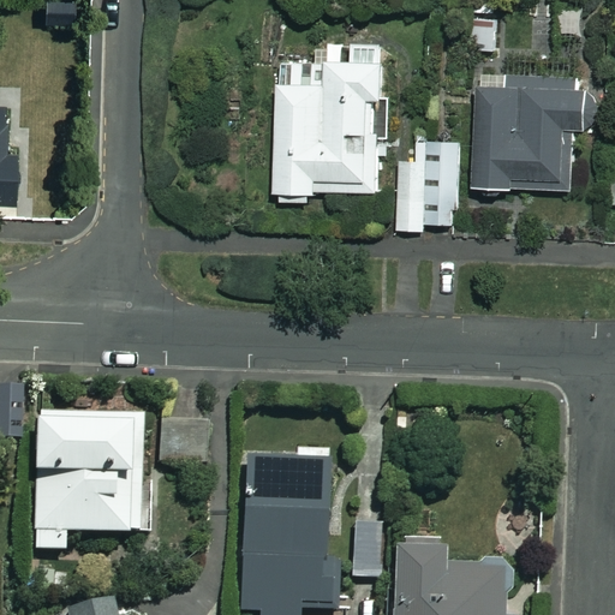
[(275,207),(318,207),(318,196),(382,196),(382,129),(376,129),(376,112),(387,112),(387,46),(324,46),(324,64),(274,64),(275,207)]
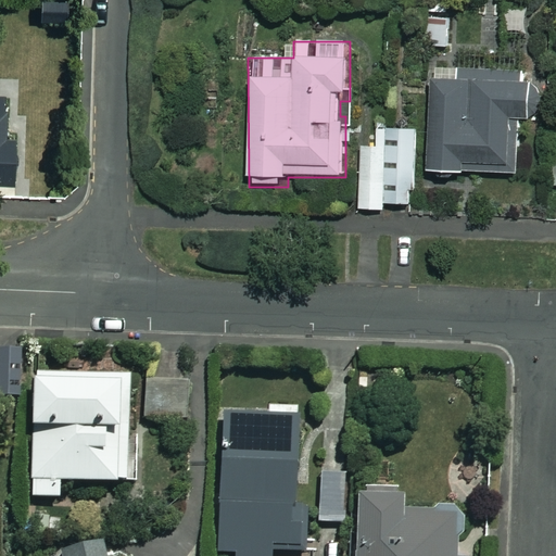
[(518,119),(528,119),(529,74),(454,73),(454,84),(431,84),(430,173),(517,175),(518,119)]
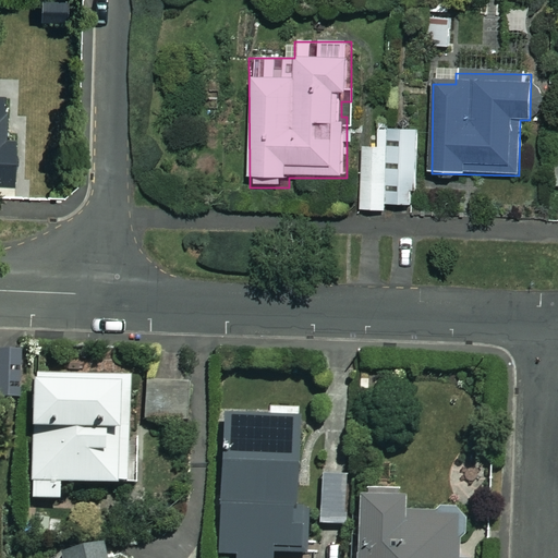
[(419,132),(379,131),(378,147),(364,147),(362,211),(386,211),(386,205),(416,206),(419,132)]
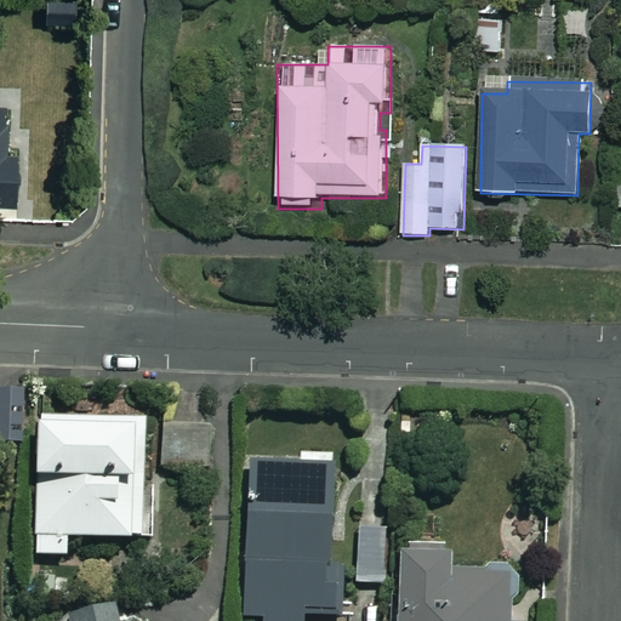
[(22,392),(0,392),(0,445),(22,445),(22,392)]
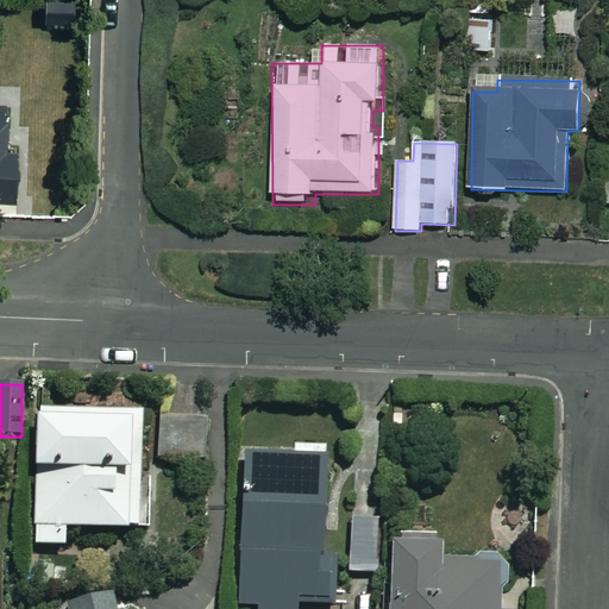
[(105,412),(105,406),(39,407),(39,420),(32,420),(36,550),(67,548),(66,537),(156,534),(152,410),(105,412)]
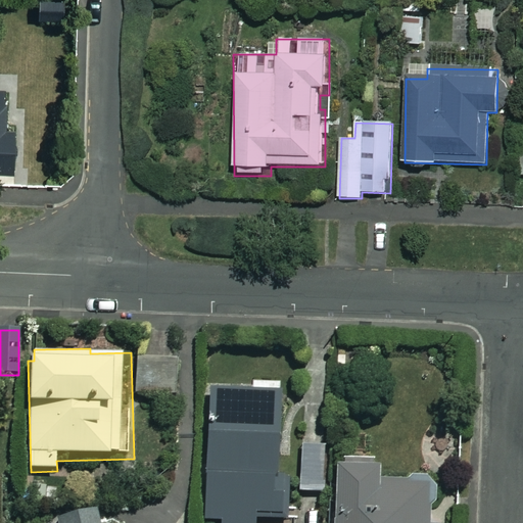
[(280,382),(254,382),(253,389),(209,388),(205,522),(220,522),(253,522),(253,521),(282,521),(283,481),(278,481),(280,382)]
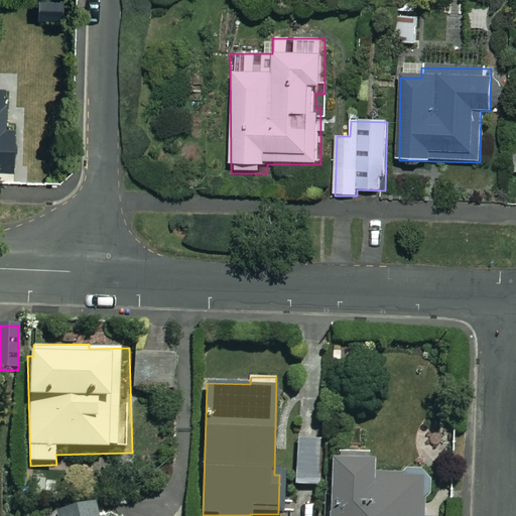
[(321,440),(295,440),(295,488),(321,488),(321,440)]
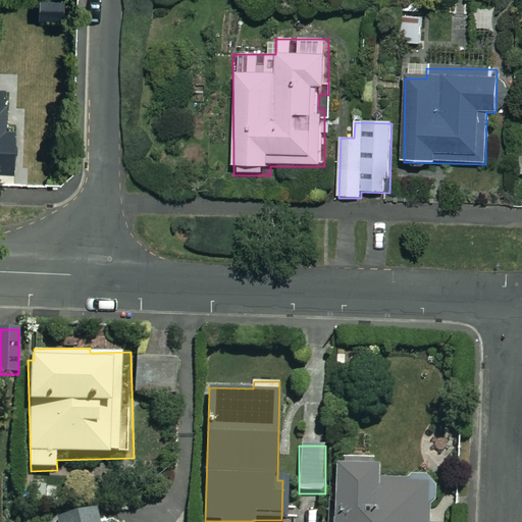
[(375,466),(330,467),(330,521),(431,521),(431,483),(375,483),(375,466)]
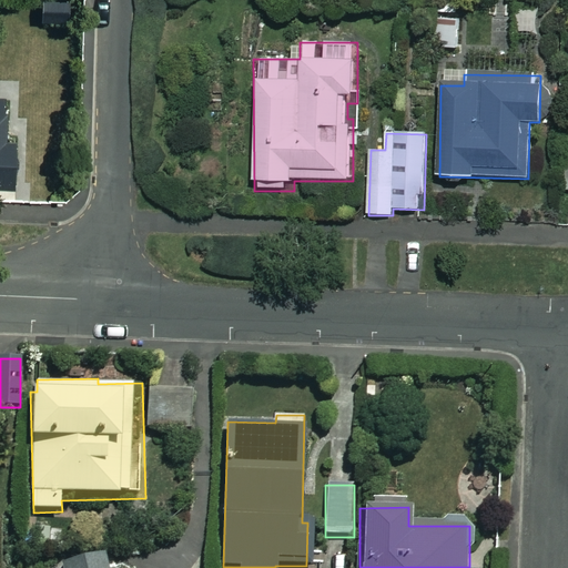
[(107,567),(104,553),(61,560),(62,567),(107,567)]
